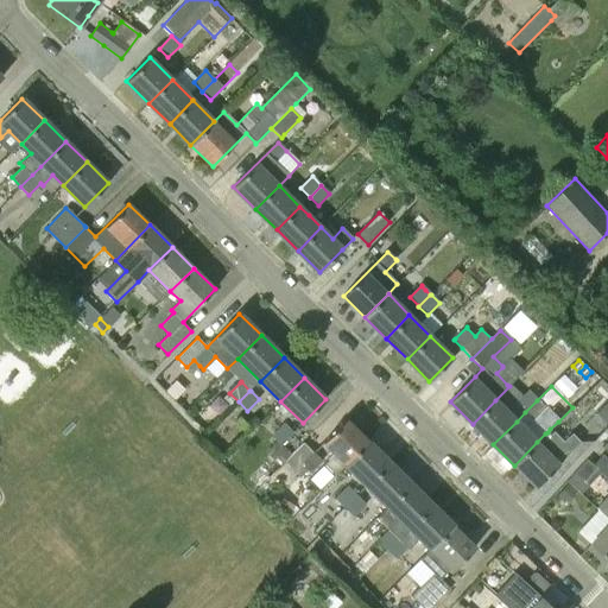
[(529,391),(515,403),(525,412),(537,400),(529,391)]
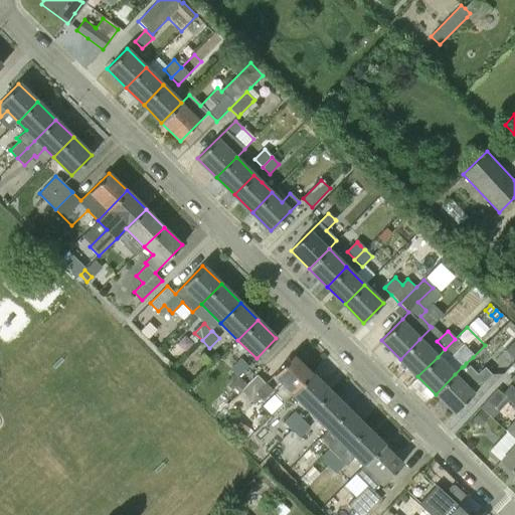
[(419,339),(400,359),(417,376),(438,357),(419,339)]
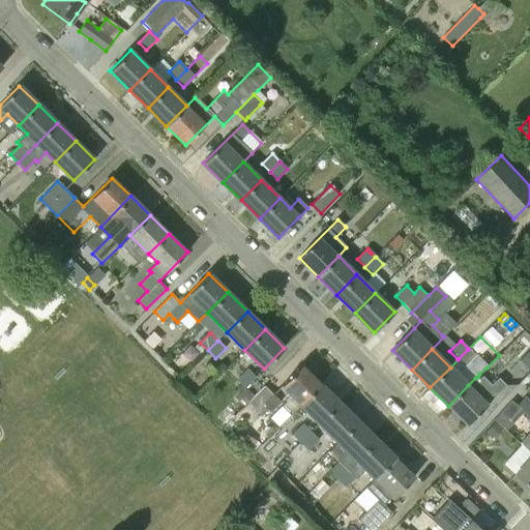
[(529,350),(520,361),(529,371),(529,350)]
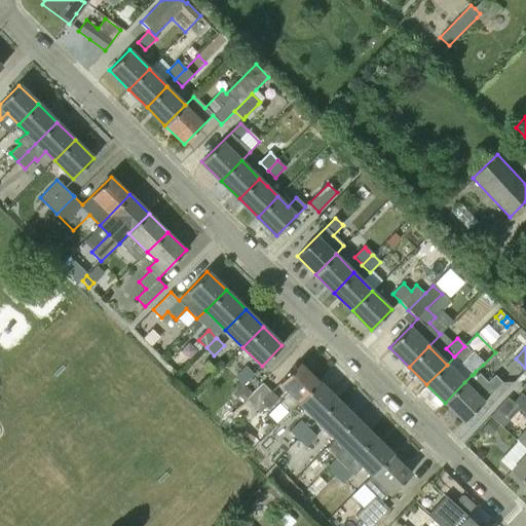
[(299,363),(279,383),(290,392),(284,399),(282,401),(290,409),(298,401),(317,381),(299,363)]
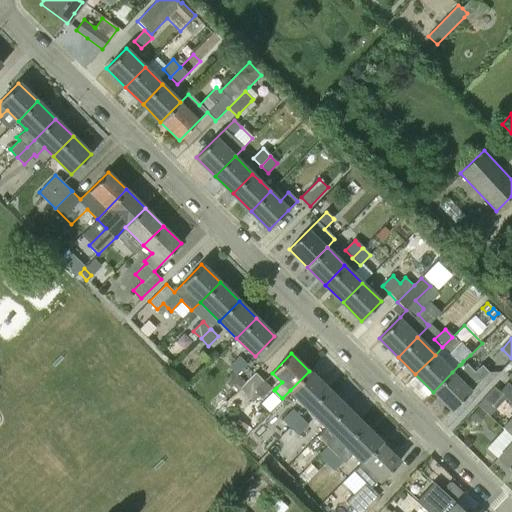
[(239,356),(229,366),(236,374),(247,364),(239,356)]
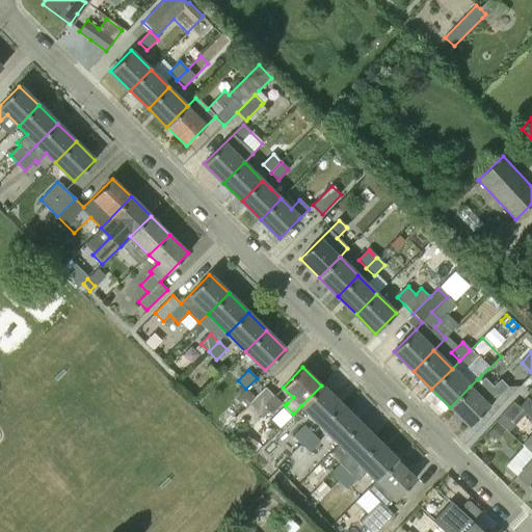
[(470,387),(450,407),(469,426),(507,388),(500,380),(493,387),(484,378),(482,380),(479,378),(477,379),(470,387)]
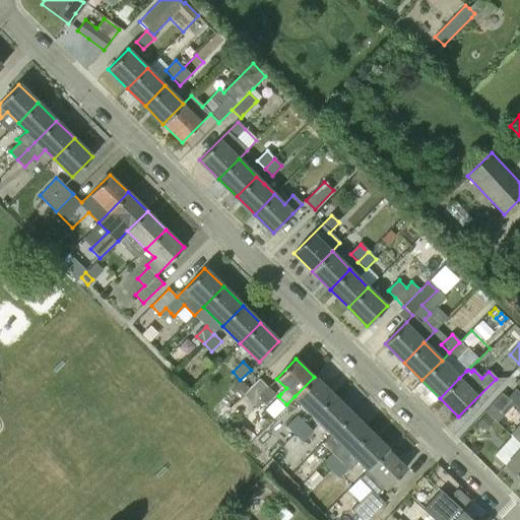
[(314,377),(295,396),(313,414),(332,395),(314,377)]
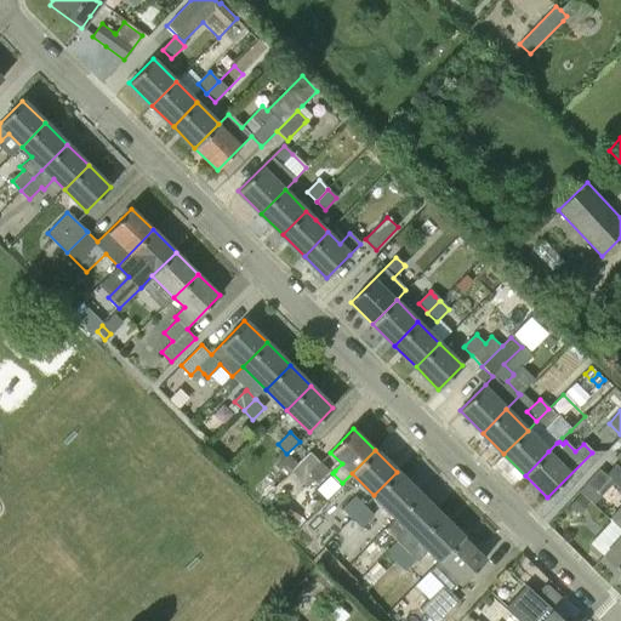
[(294,471),(291,472),(307,488),(312,483),(314,480),(317,484),(329,471),(311,453),(294,471)]
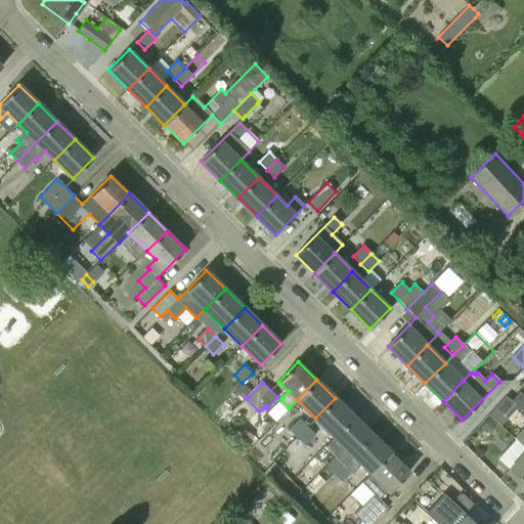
[(523,395),(520,391),(511,401),(515,405),(522,411),(523,412),(523,395)]
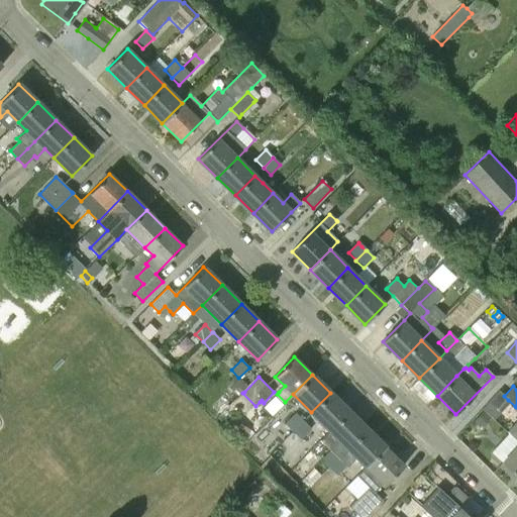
[(499,391),(489,402),(498,410),(508,400),(504,396),(499,391)]
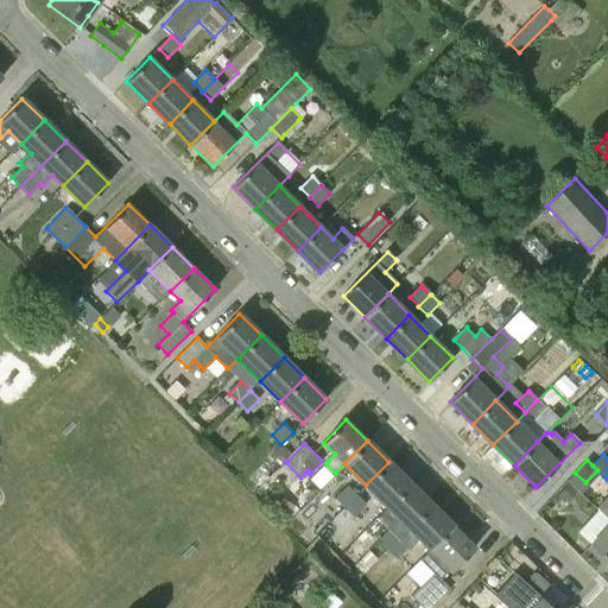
[(388,462),(366,485),(387,506),(410,483),(388,462)]
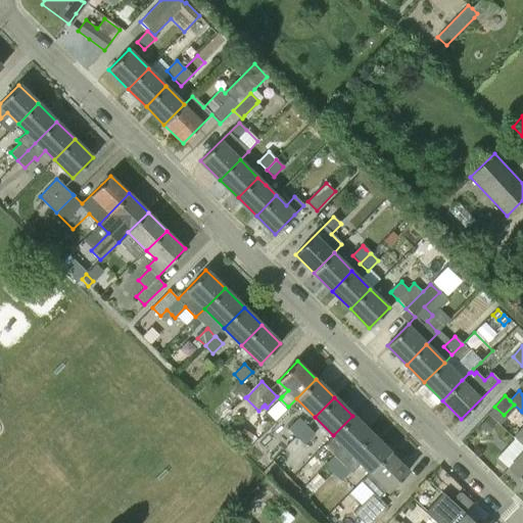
[(242,401),(235,409),(243,418),(251,411),(242,401)]
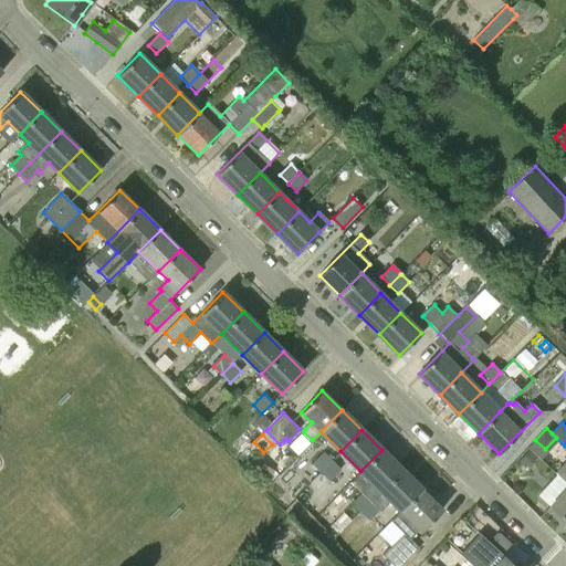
[(528,449),(517,460),(525,468),(536,457),(528,449)]
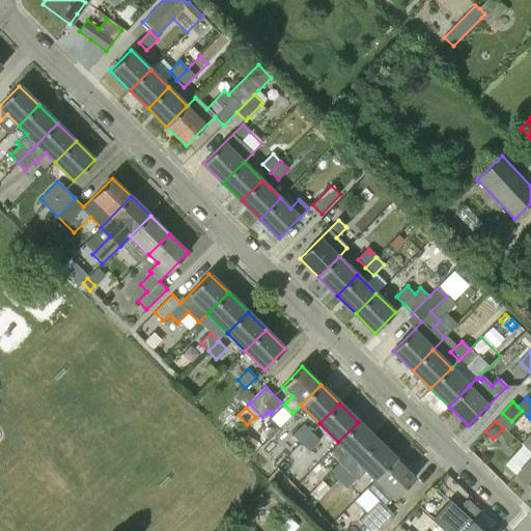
[(337,464),(329,472),(337,481),(378,441),(358,422),(338,442),(348,452),(339,462),(337,464)]
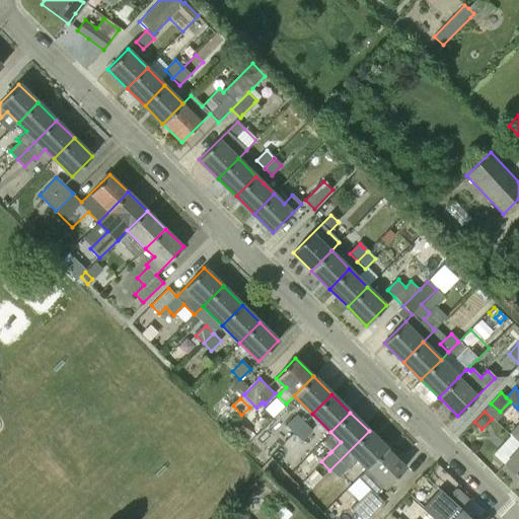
[(297,415),(287,425),(294,433),(304,423),(297,415)]
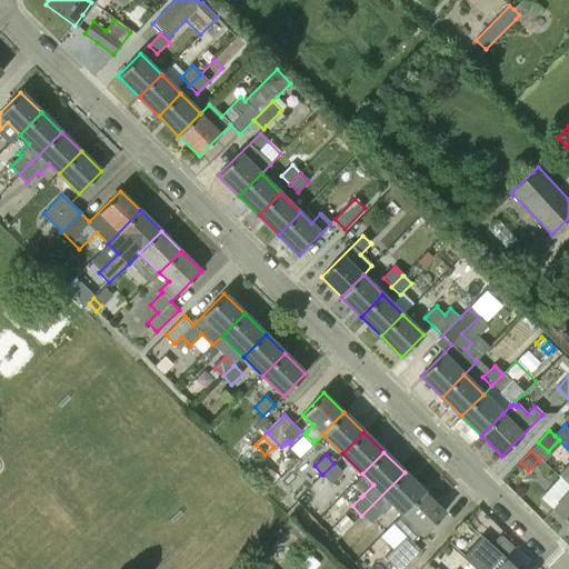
[(568,460),(557,475),(559,477),(568,486),(568,460)]
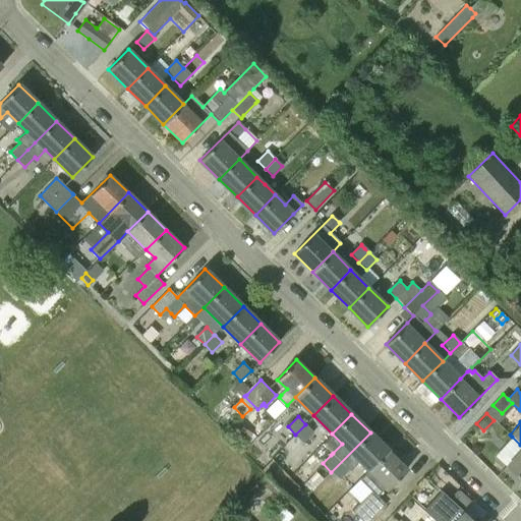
[(305,424),(295,435),(303,442),(313,431),(305,424)]
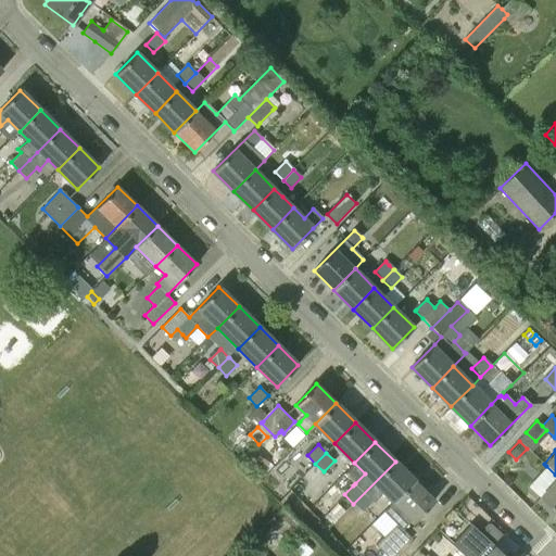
[(395,462),(353,504),(362,512),(373,501),(374,502),(383,492),(393,502),(414,480),(395,462)]
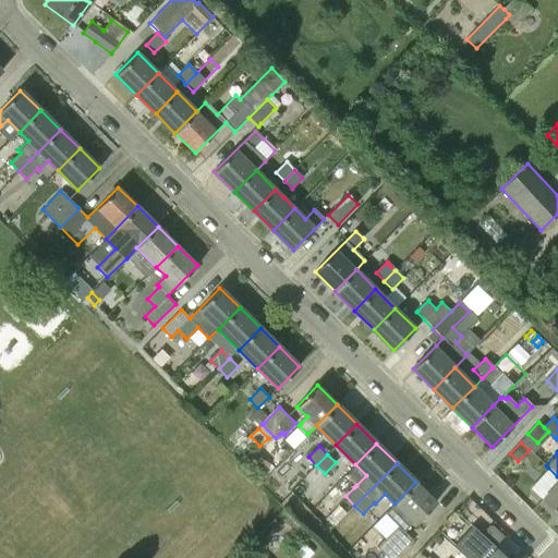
[(557,480),(541,499),(557,513),(557,480)]
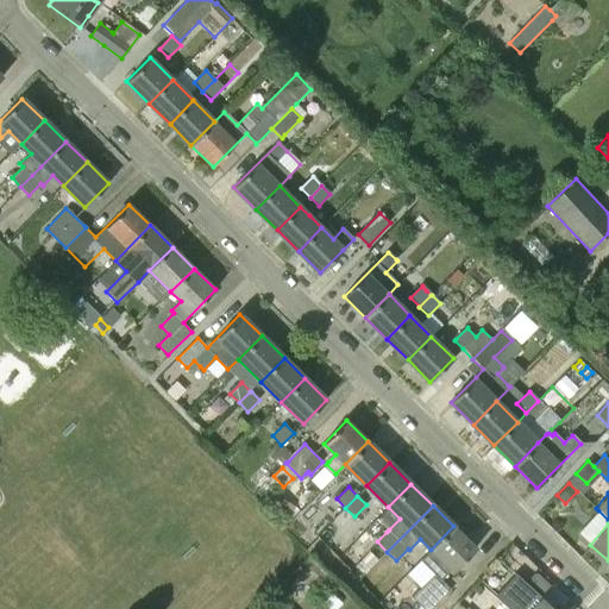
[(421,588),(410,598),(419,607),(421,608),(432,608),(451,590),(441,579),(451,570),(453,571),(476,548),(453,526),(431,550),(421,560),(434,573),(421,588)]
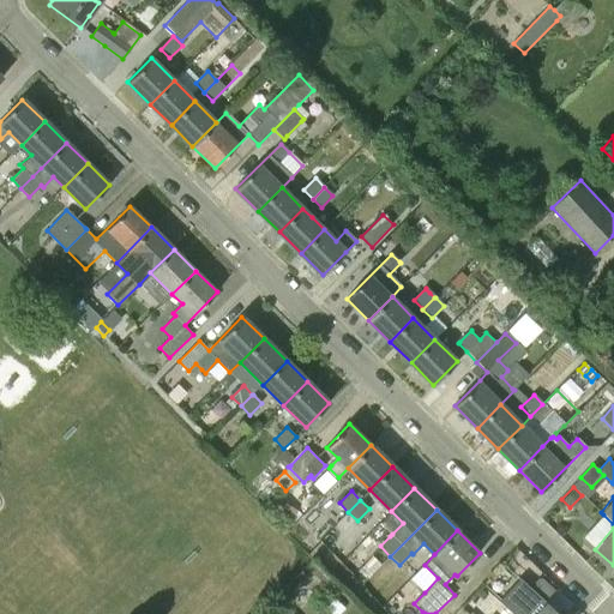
[(543,576),(533,588),(547,601),(558,589),(543,576)]
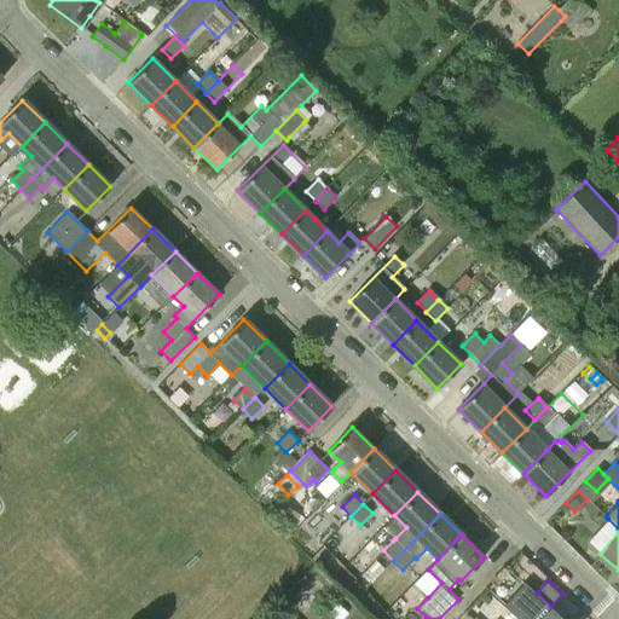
[(524,584),(503,607),(516,618),(562,618),(550,607),(524,584)]
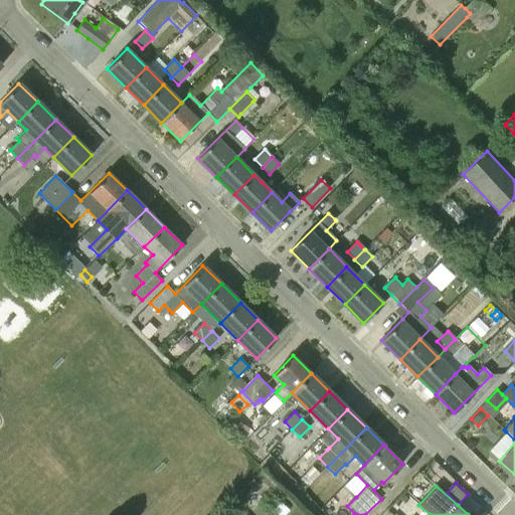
[(281,502),(267,514),(285,514),(290,511),(281,502)]
